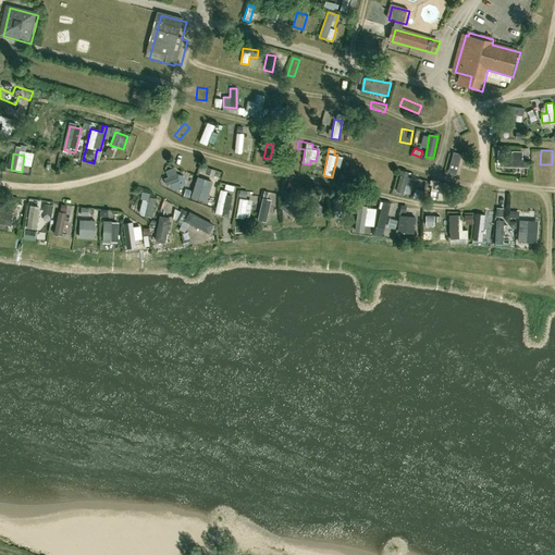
[(458,182),(466,159),(454,155),(446,176),(458,182)]
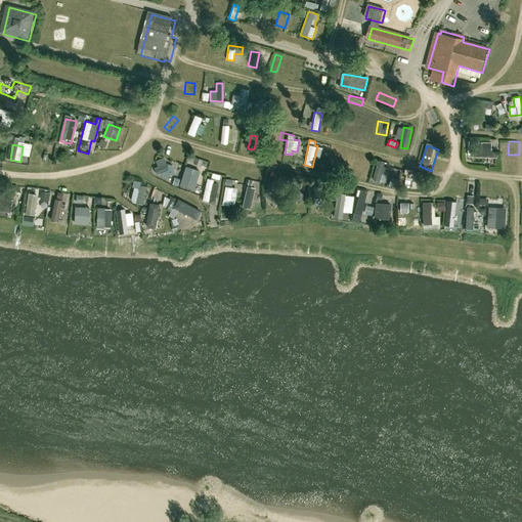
[(468,147),(467,157),(495,157),(495,148),(468,147)]
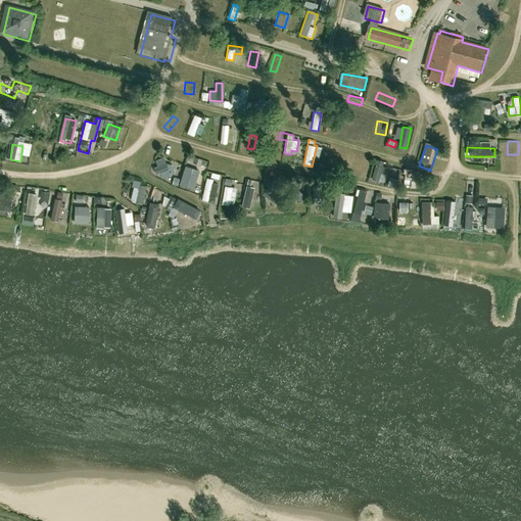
[(160,179),(172,174),(162,157),(152,162),(160,179)]
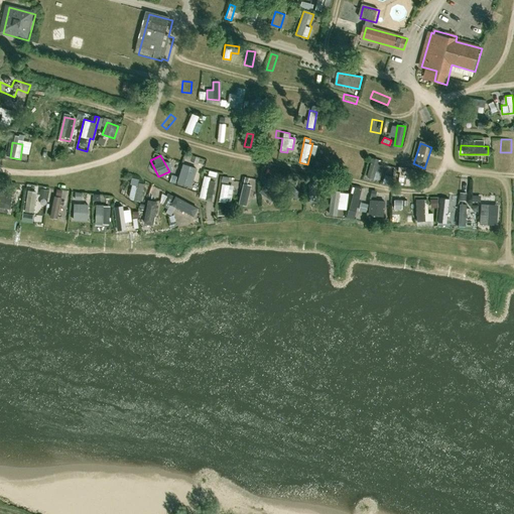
[(347,155),(347,167),(360,168),(360,156),(347,155)]
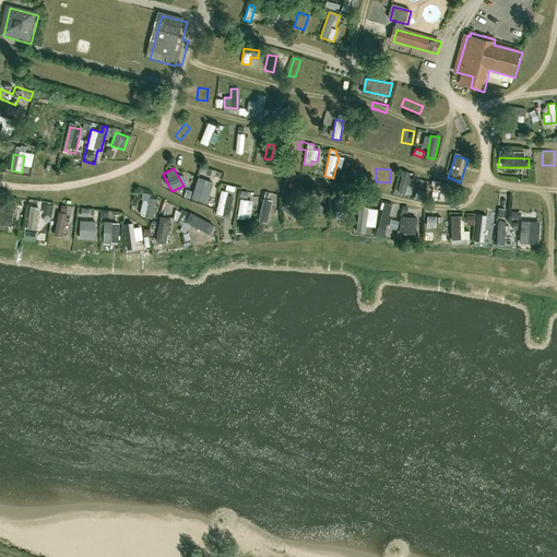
[(66,173),(57,172),(56,181),(64,182),(66,173)]
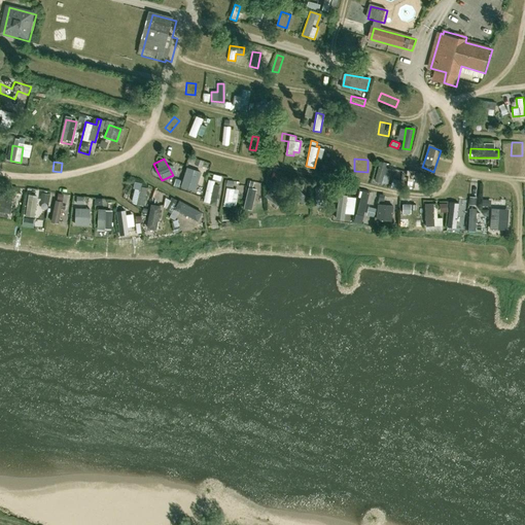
[(181,187),(195,191),(202,172),(187,168),(181,187)]
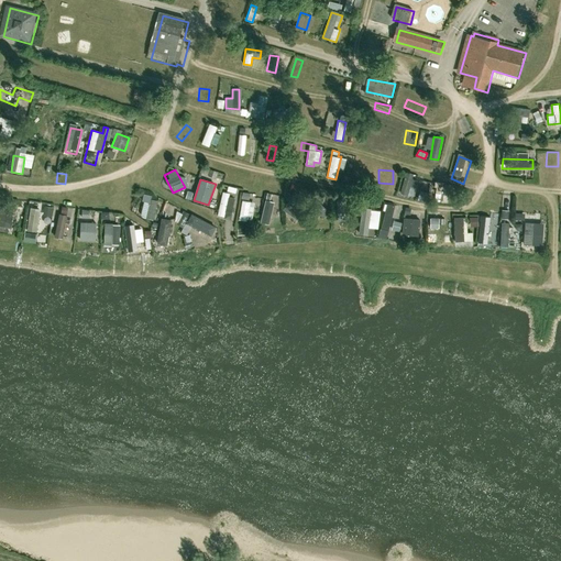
[(447,200),(448,191),(442,190),(443,183),(436,182),(435,199),(447,200)]
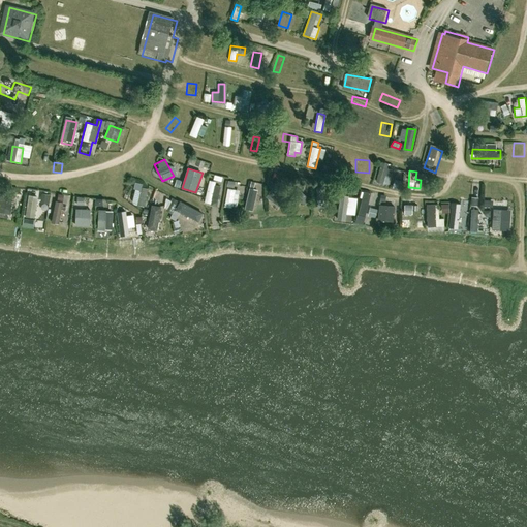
[(373,183),(375,177),(368,175),(366,182),(373,183)]
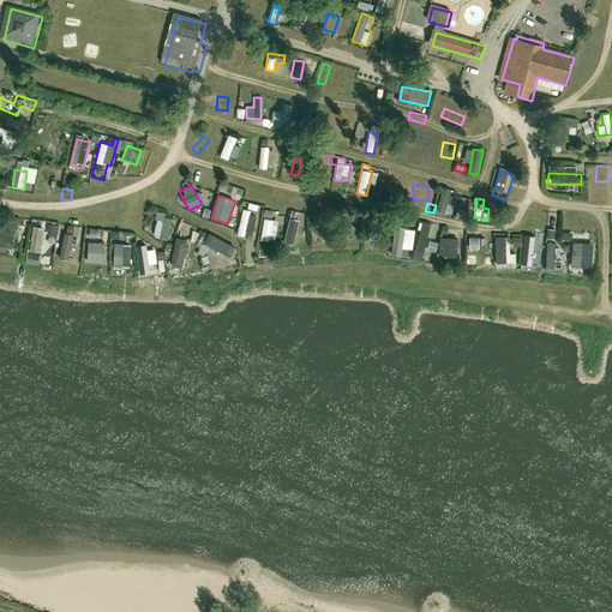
[(455,216),(457,208),(450,205),(447,214),(455,216)]
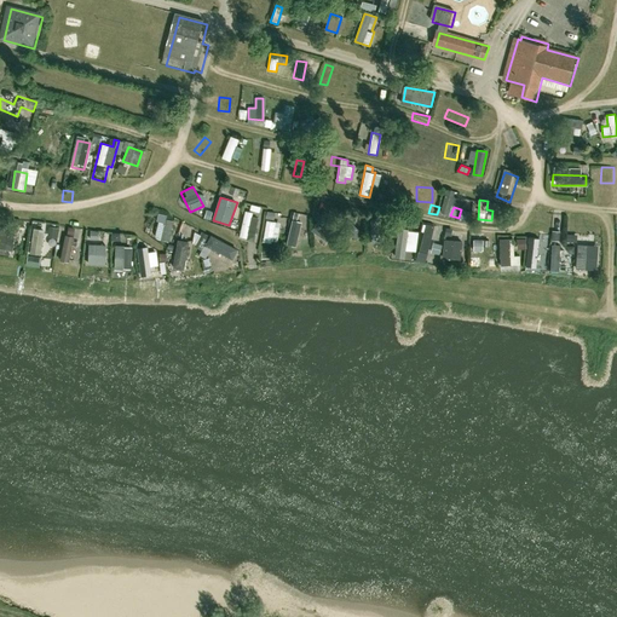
[(240,237),(247,238),(253,212),(244,211),(240,237)]
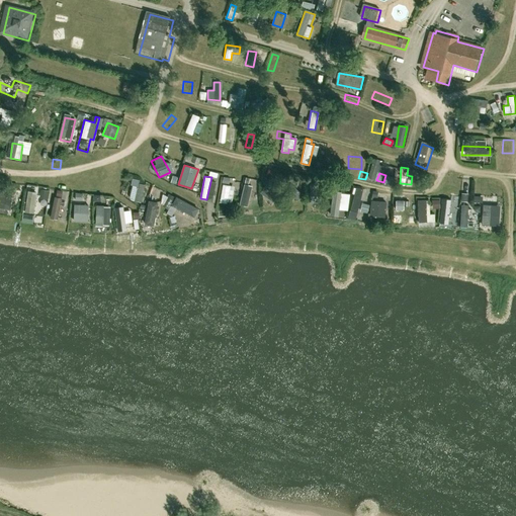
[(145,186),(133,183),(129,199),(141,202),(145,186)]
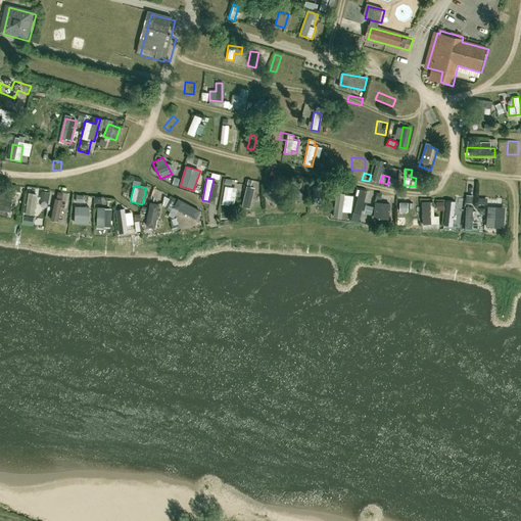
[(241,204),(248,206),(254,187),(246,185),(241,204)]
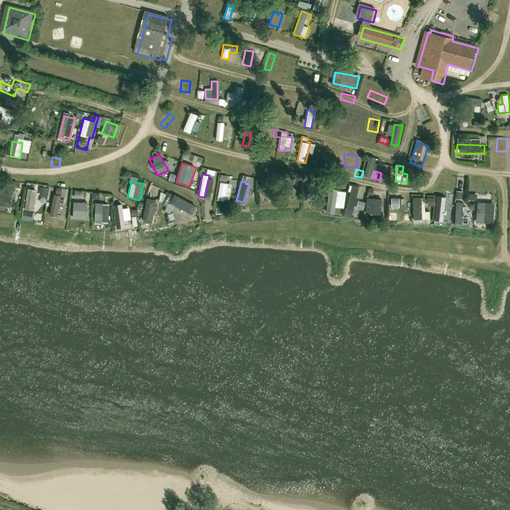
[(229,201),(231,183),(219,182),(218,200),(229,201)]
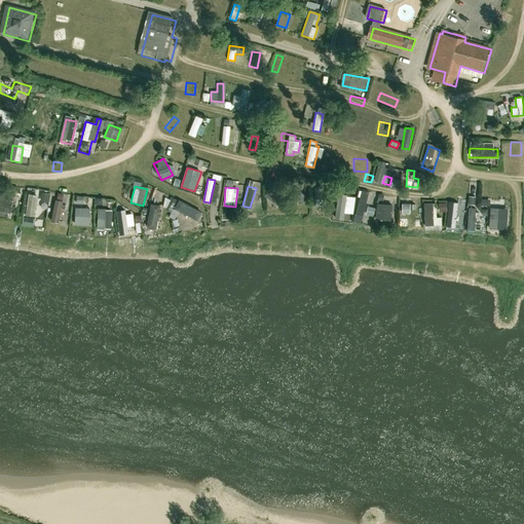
[(489,195),(489,206),(501,206),(502,188),(495,188),(495,195),(489,195)]
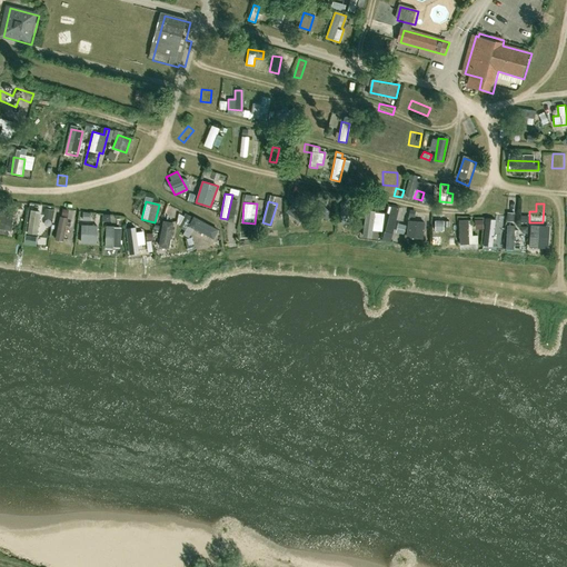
[(0,227),(3,228),(2,231),(10,232),(15,214),(0,210),(0,227)]
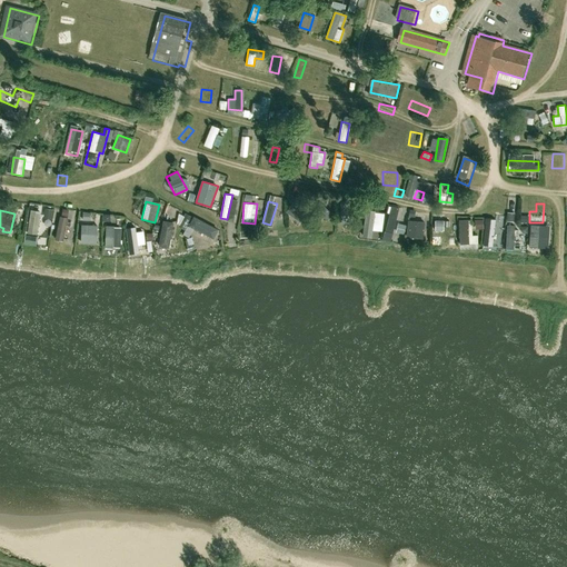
[(41,210),(29,210),(26,244),(46,246),(47,238),(39,238),(41,210)]
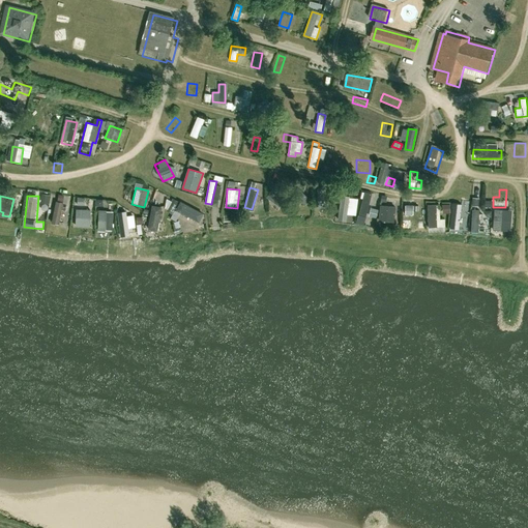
[(55,202),(53,221),(61,222),(63,202),(55,202)]
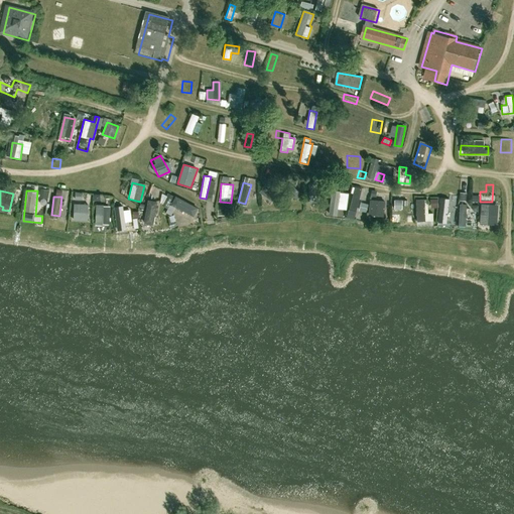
[(393,198),(392,212),(406,212),(407,198),(393,198)]
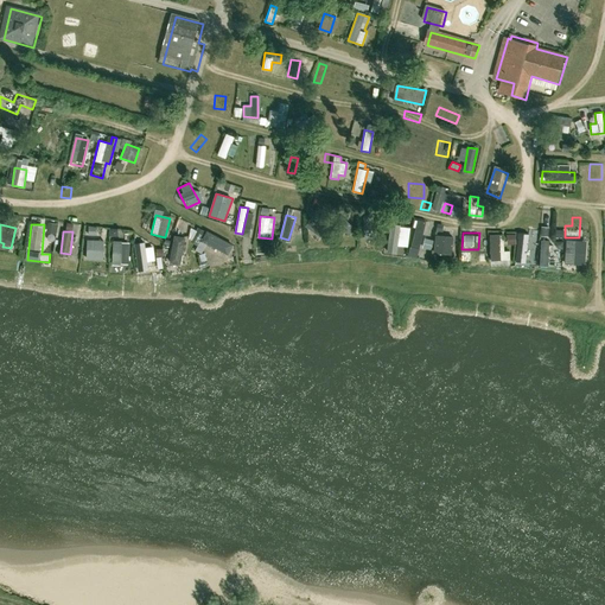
[(518,236),(518,248),(533,248),(533,239),(539,239),(539,233),(529,233),(529,236),(518,236)]
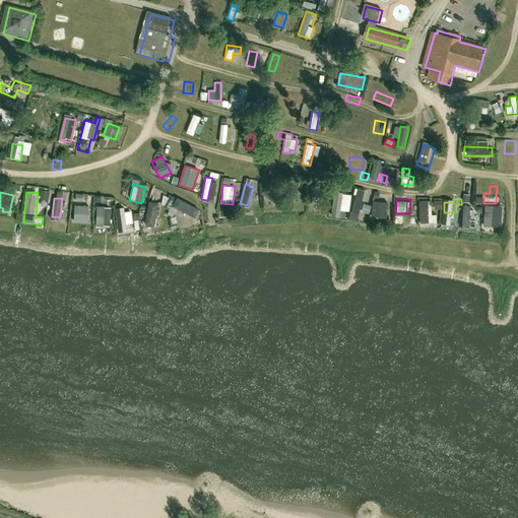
[(418,201),(418,213),(429,213),(429,222),(437,222),(437,214),(432,214),(432,201),(418,201)]
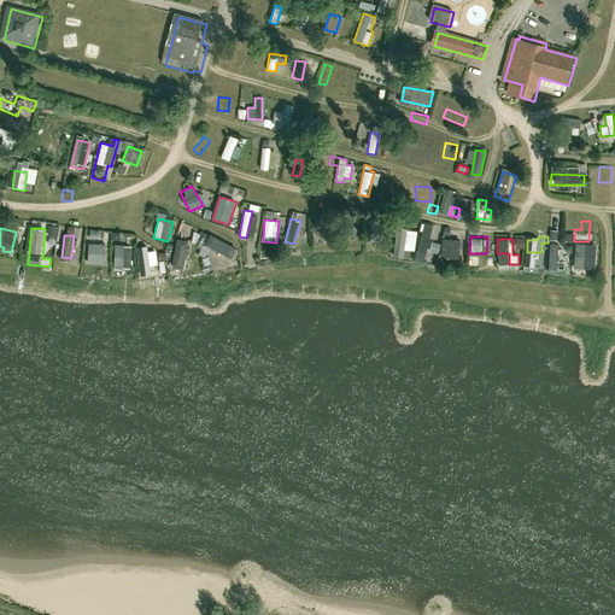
[(214,240),(212,250),(224,251),(226,241),(214,240)]
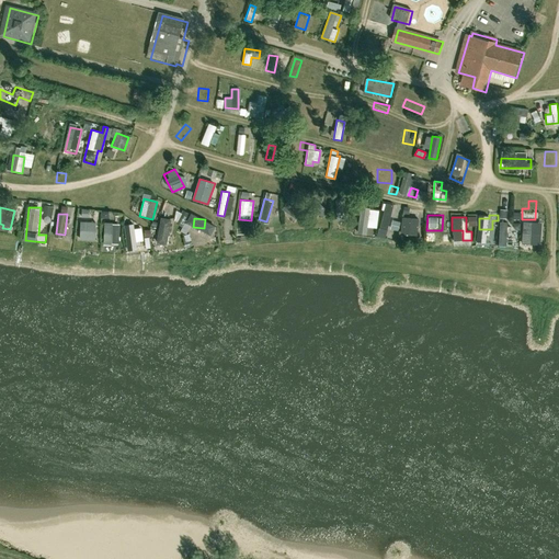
[(401,230),(418,230),(418,218),(401,218),(401,230)]
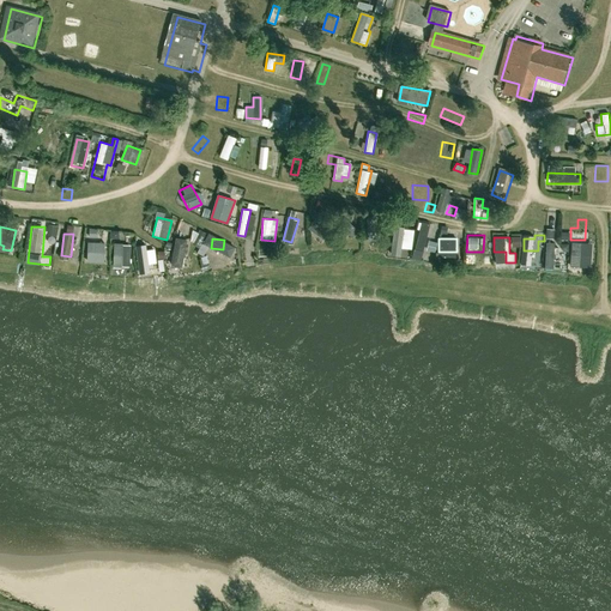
[(175,240),(171,270),(182,271),(187,241),(175,240)]
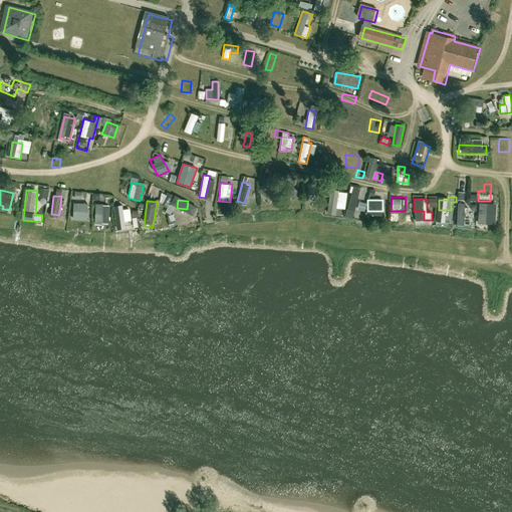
[(74,203),(73,219),(87,220),(87,204),(74,203)]
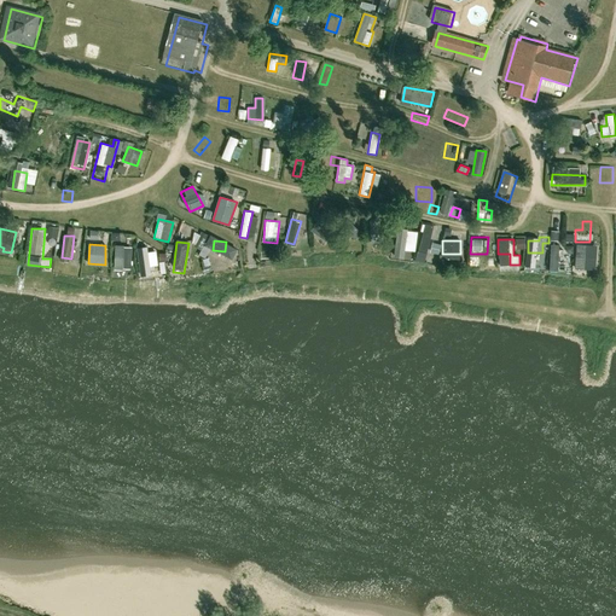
[(125,268),(128,245),(118,244),(115,267),(125,268)]
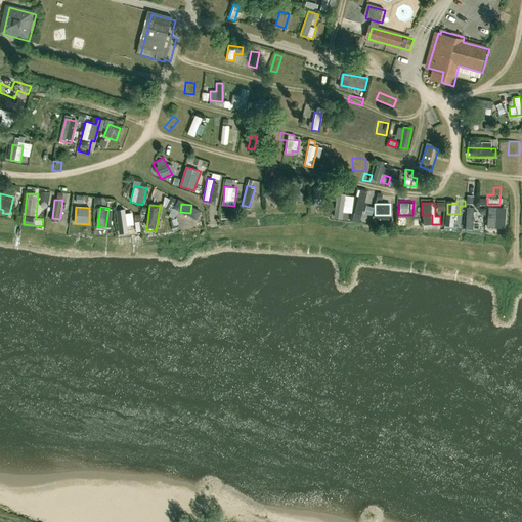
[(483,221),(475,220),(475,208),(466,207),(466,228),(483,229),(483,221)]
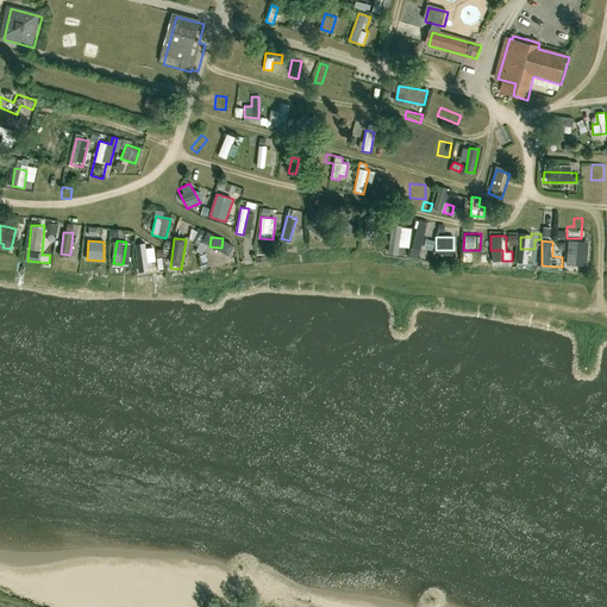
[(568,243),(568,266),(581,266),(580,242),(568,243)]
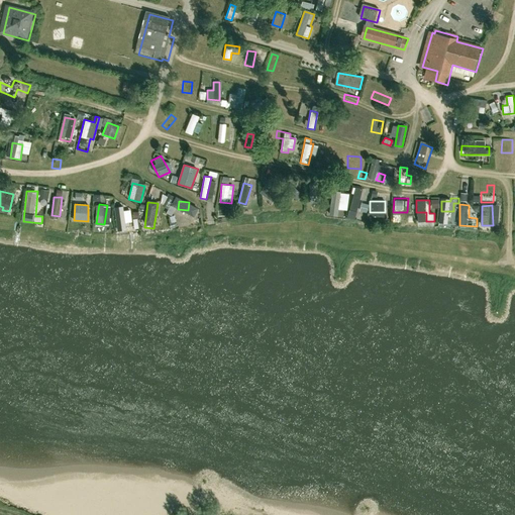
[(124,210),(125,231),(134,231),(133,209),(124,210)]
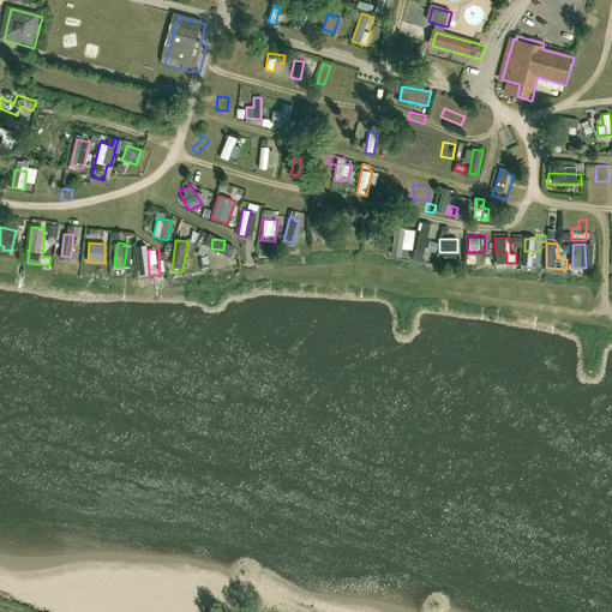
[(529,259),(531,269),(540,268),(539,258),(529,259)]
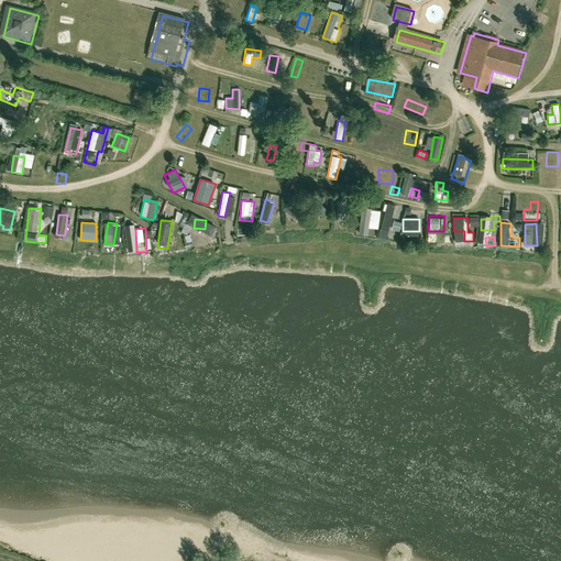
[(415,251),(415,262),(424,263),(424,252),(415,251)]
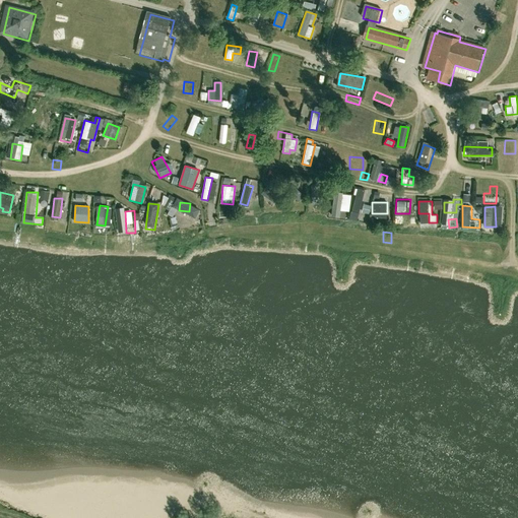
[(415,241),(416,235),(405,233),(404,239),(415,241)]
